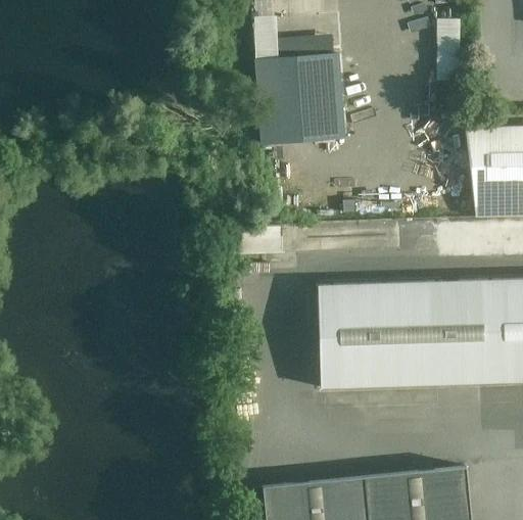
[(460,76),(460,14),(436,14),(436,76),(460,76)]
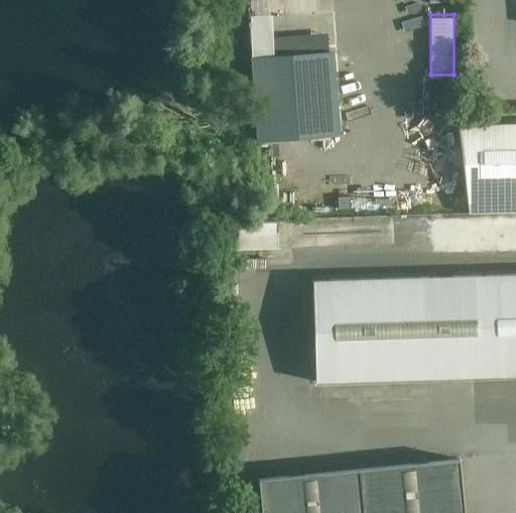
[(339,49),(257,55),(262,135),(344,130),(339,49)]
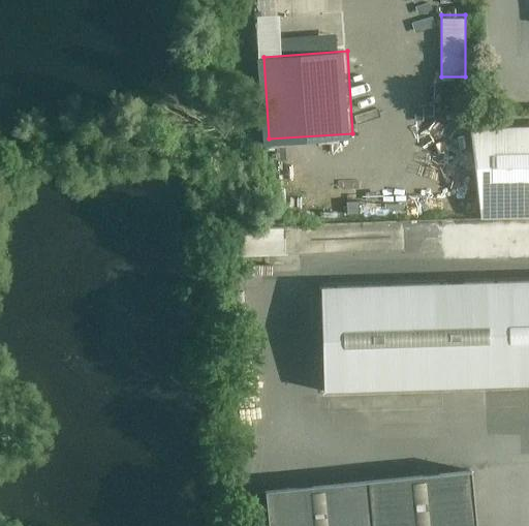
[(528,132),(479,134),(483,214),(528,212),(528,132)]
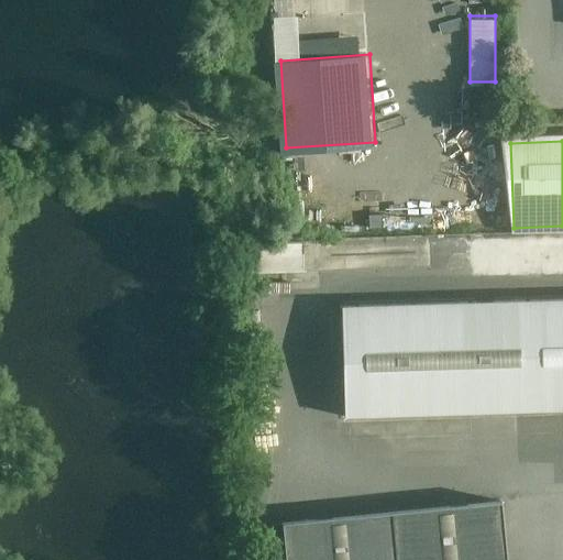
[(355,246),(356,263),(417,262),(416,233),(334,235),(334,246),(355,246)]
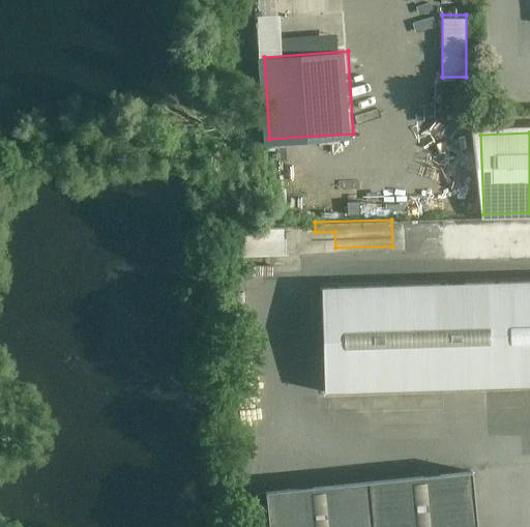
[(529,281),(321,290),(325,396),(529,388),(529,281)]
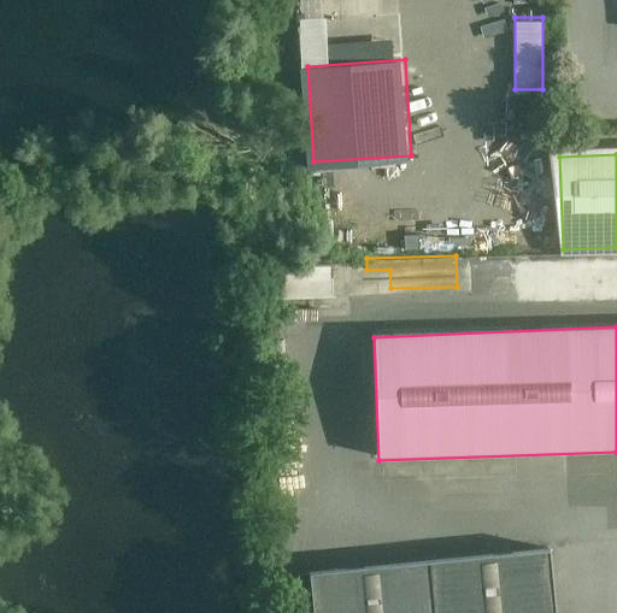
[(559,612),(553,554),(307,577),(311,612),(559,612)]
